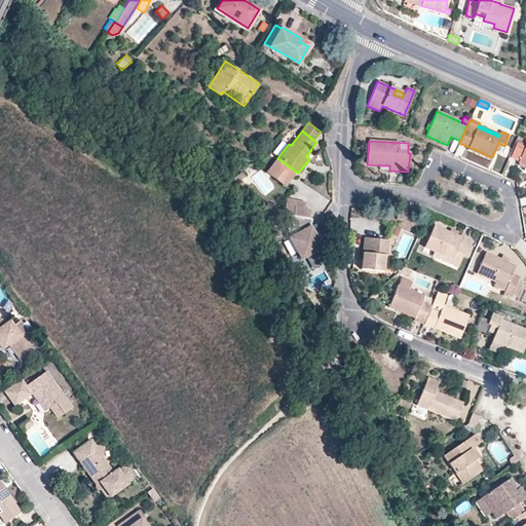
[(525,143),(525,147),(522,146),(517,144),(511,158),(519,161),(518,162),(519,162),(525,165),(525,143)]
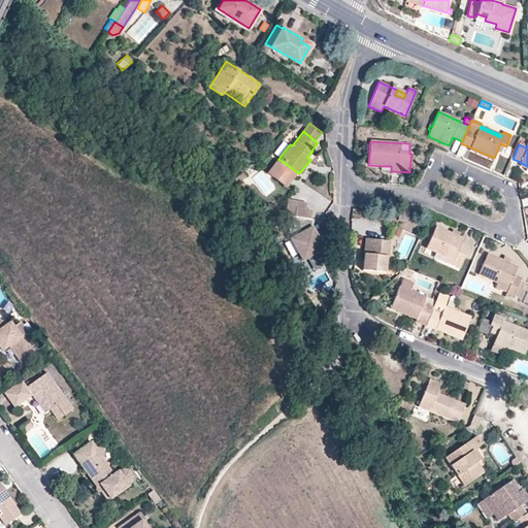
[(494,158),(470,147),(469,151),(493,161),(494,158)]
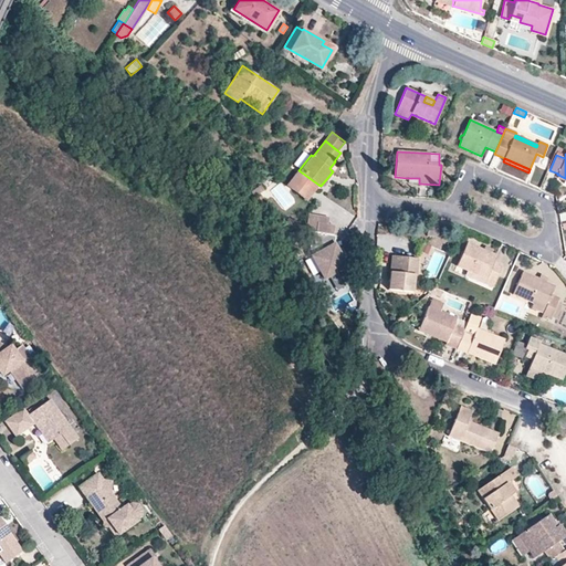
[(307,199),(318,185),(299,170),(287,184),(307,199)]
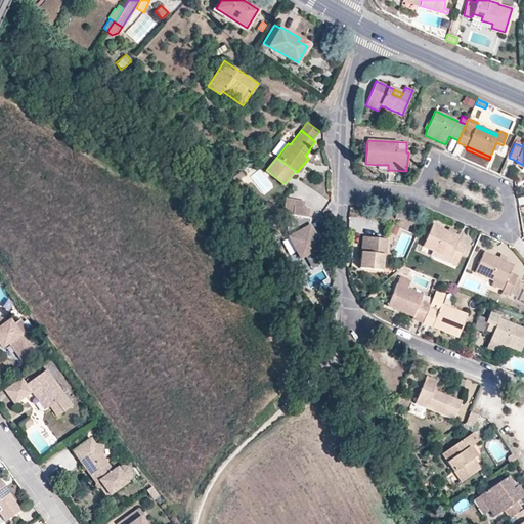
[(241,178),(245,175),(241,170),(232,177),(235,181),(241,178)]
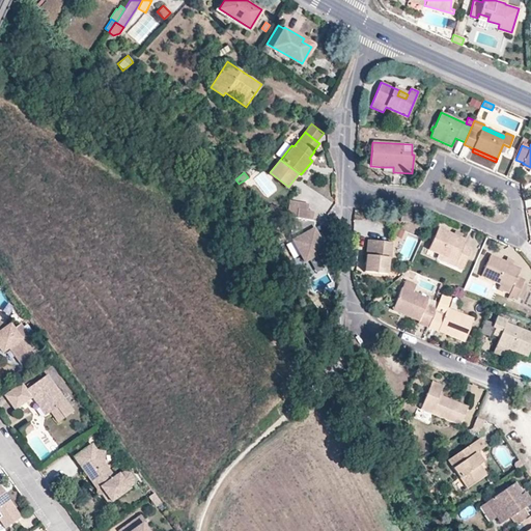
[(249,187),(244,180),(239,184),(244,191),(249,187)]
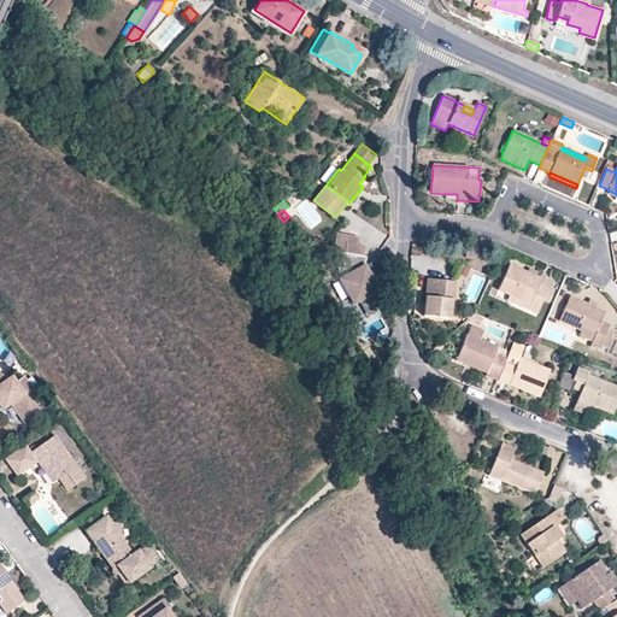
[(363,256),(364,246),(357,245),(359,236),(336,233),(333,251),(336,251),(363,256)]
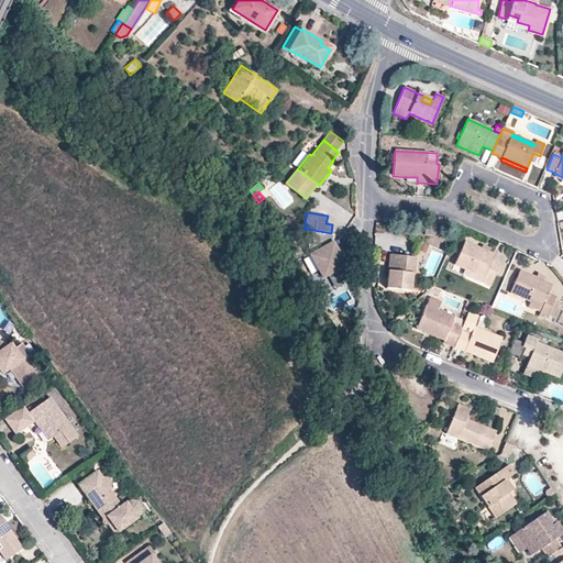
[(434,235),(435,223),(426,222),(424,235),(434,235)]
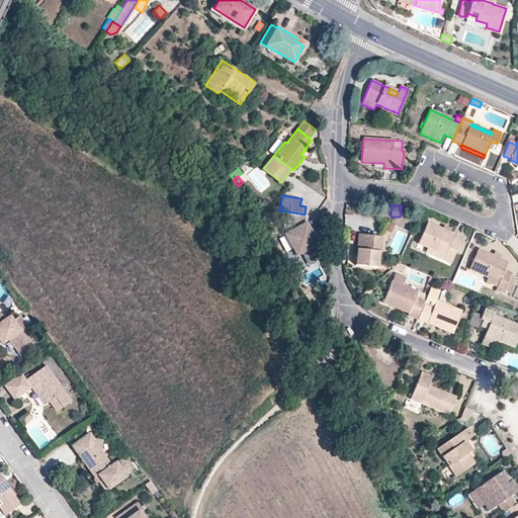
[(316,233),(313,227),(309,229),(308,227),(306,223),(307,214),(305,214),(282,210),(281,220),(284,220),(283,227),(287,233),(284,234),(296,255),(300,252),(309,265),(315,261),(311,253),(316,250),(313,245),(317,243),(313,236),(317,234),(316,233)]
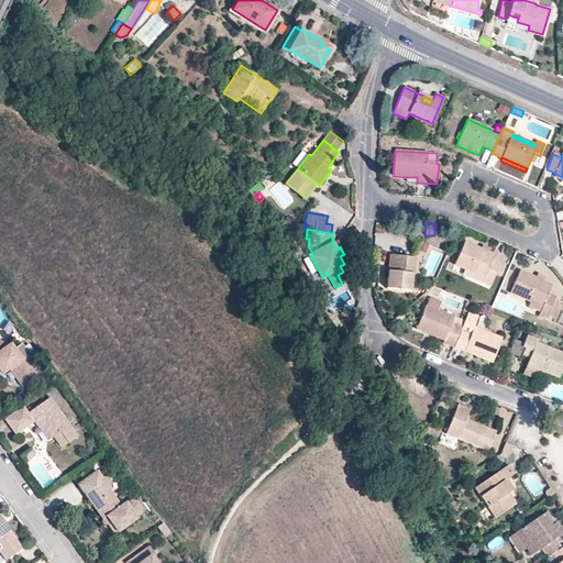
[(346,252),(341,242),(334,246),(335,249),(340,246),(343,253),(346,252)]
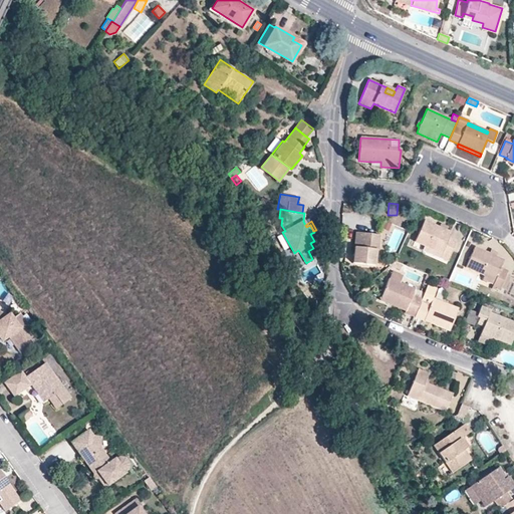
[(457,241),(449,238),(451,233),(446,231),(439,228),(424,221),(415,242),(424,246),(442,254),(440,257),(448,260),(457,241)]
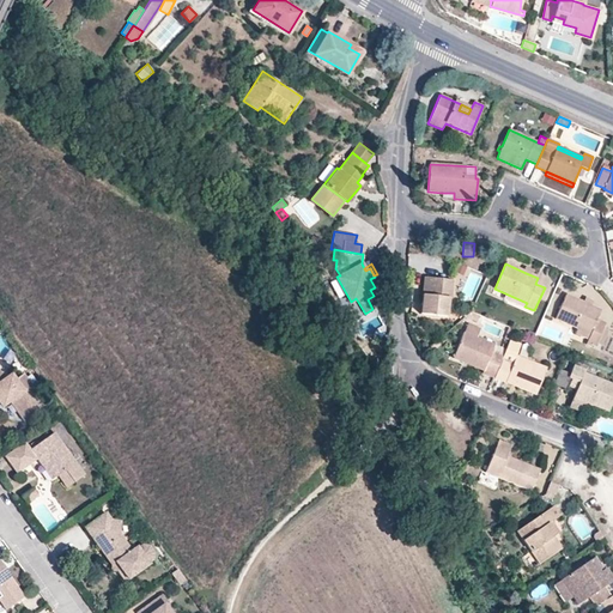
[(450,299),(453,280),(424,278),(419,314),(447,317),(448,299),(450,299)]
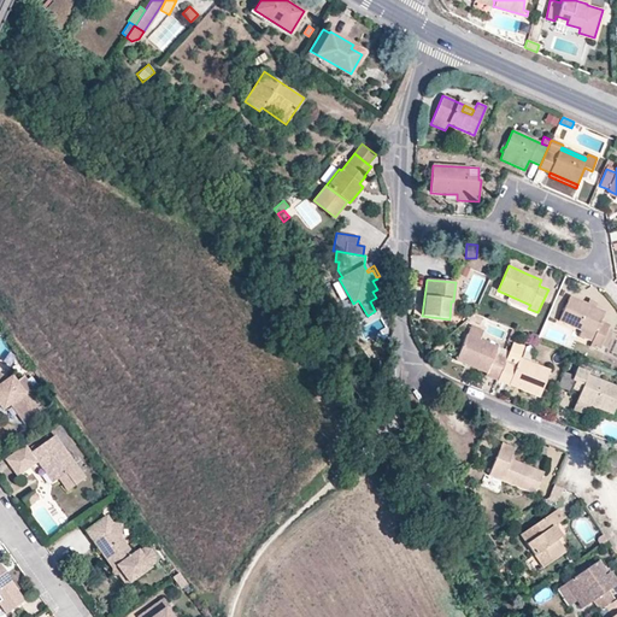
[(530,305),(509,295),(506,300),(528,310),(528,309),(530,305)]
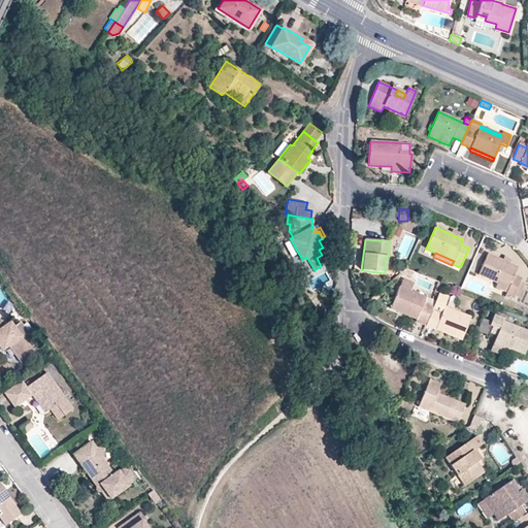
[(514,276),(518,267),(509,264),(502,261),(487,255),(479,274),(497,283),(508,288),(506,293),(505,295),(510,297),(513,298),(514,295),(521,282),(521,279),(514,276)]
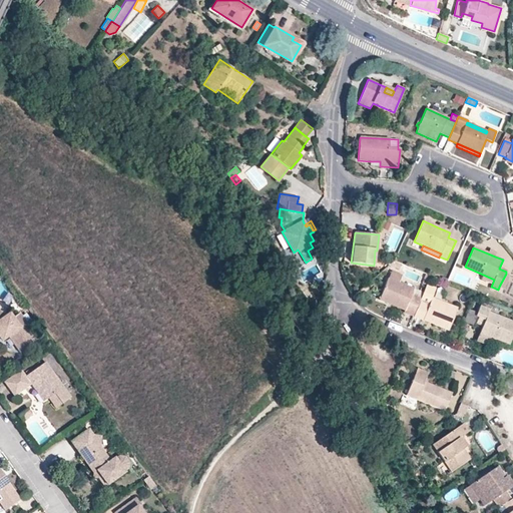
[(399,284),(402,276),(391,271),(388,279),(399,284)]
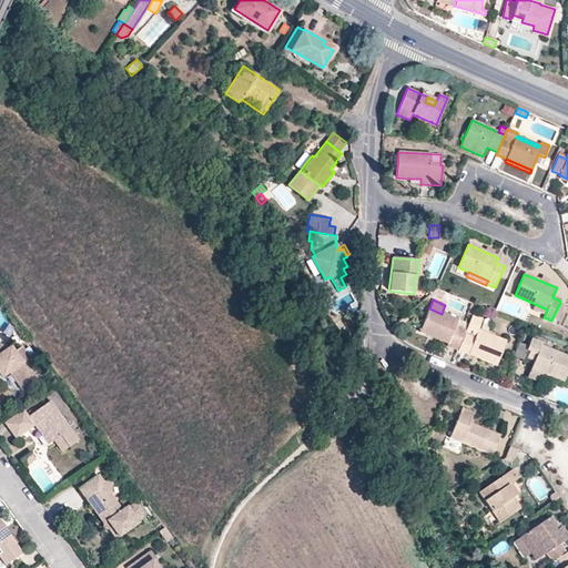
[(558,320),(565,304),(560,303),(553,317),(558,320)]
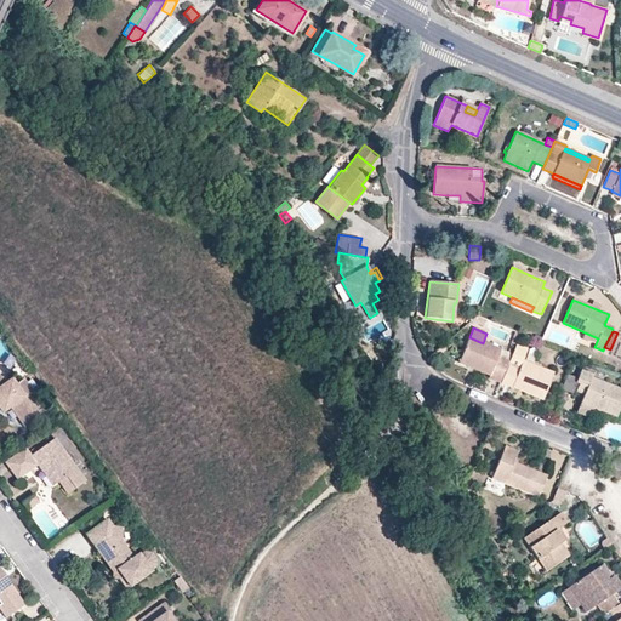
[(598,339),(585,332),(582,339),(596,345),(598,339)]
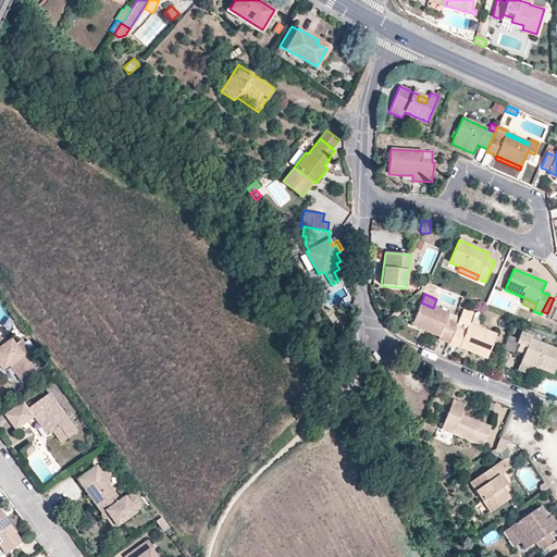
[(458,322),(447,319),(448,316),(449,314),(433,308),(421,302),(411,325),(440,336),(438,339),(449,344),(458,322)]
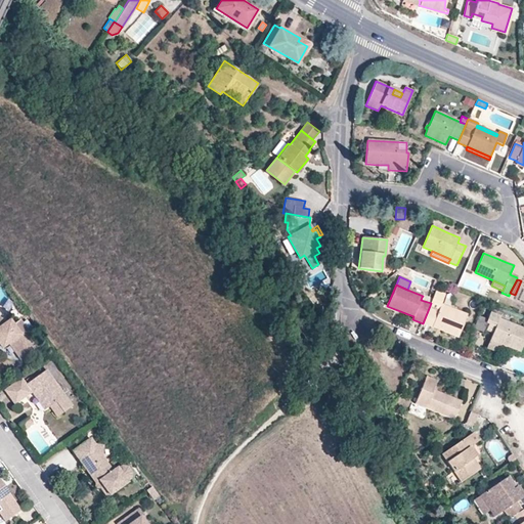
[(457,338),(467,315),(441,305),(444,295),(435,291),(432,301),(431,303),(423,323),(432,328),(433,324),(442,328),(441,331),(457,338)]
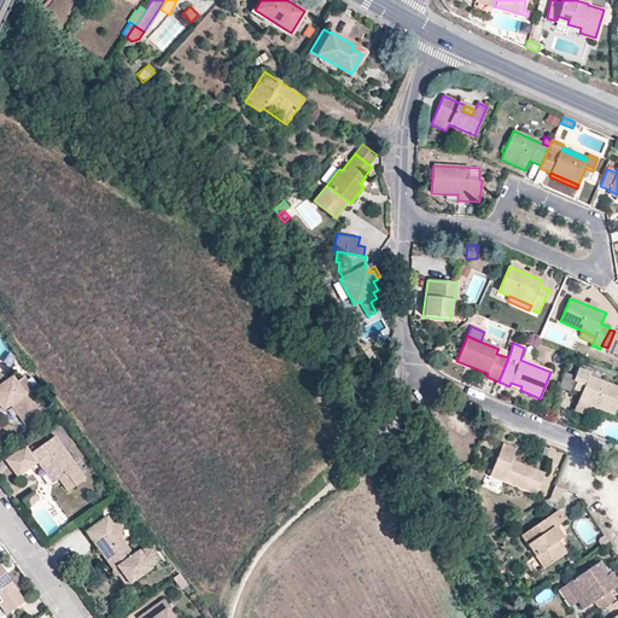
[(613,415),(617,402),(617,388),(588,377),(589,374),(578,369),(575,377),(573,380),(576,382),(584,385),(581,394),(578,401),(590,407),(613,415)]
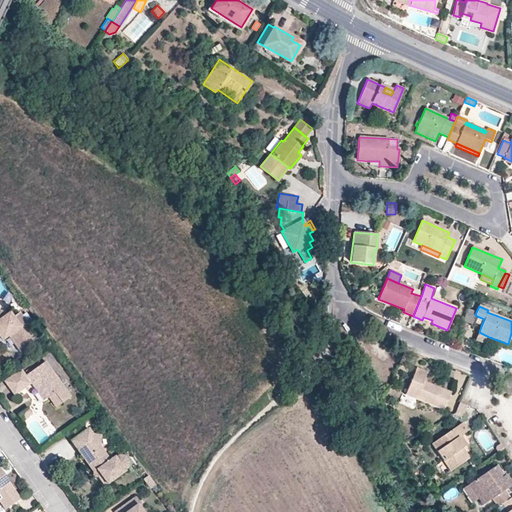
[(475,315),(476,312),(468,309),(463,321),(471,324),(475,315)]
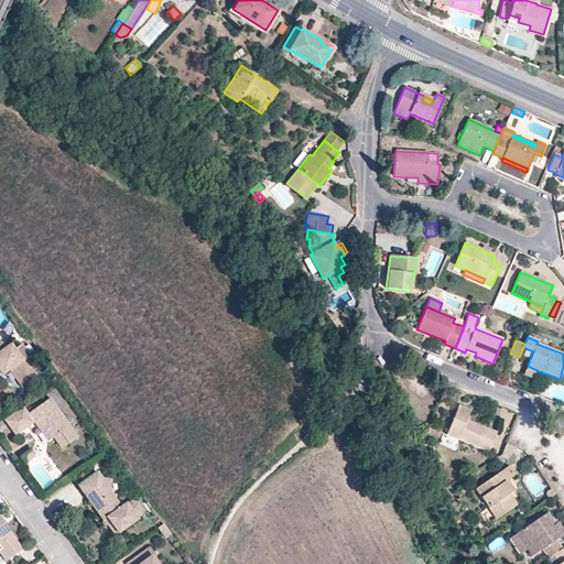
[(34,362),(21,344),(14,349),(2,343),(0,347),(0,346),(0,367),(1,370),(4,373),(10,370),(22,388),(40,375),(32,364),(34,362)]
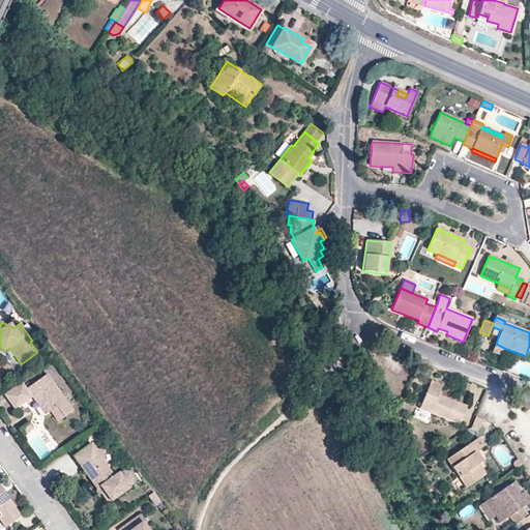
[(498,337),(501,330),(494,327),(492,334),(498,337)]
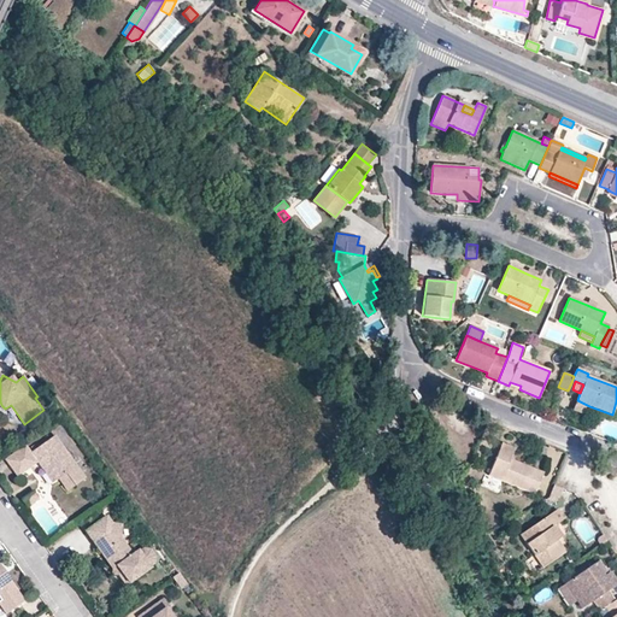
[(586,416),(589,406),(577,400),(573,411),(586,416)]
